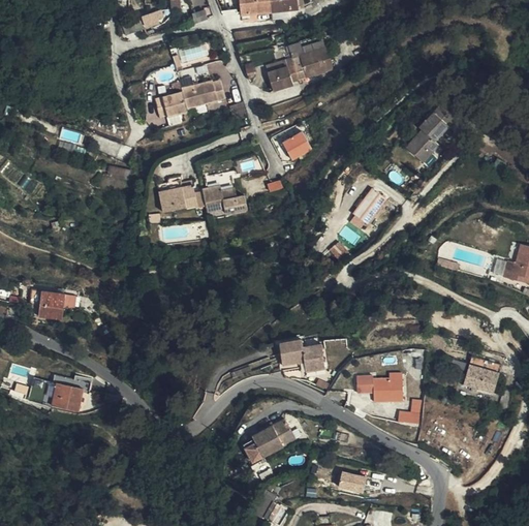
[(296,0),(237,0),(239,16),(298,9),(296,0)]
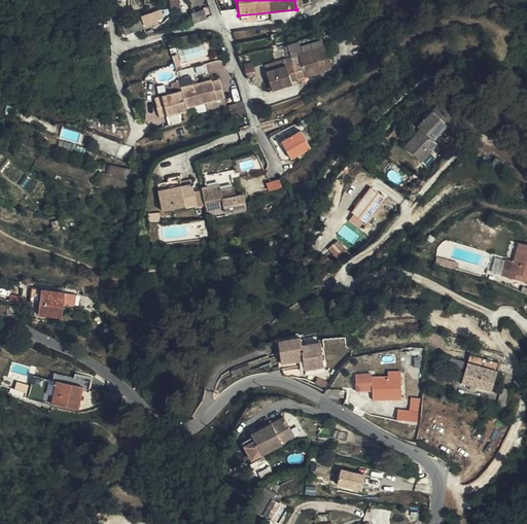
[(192,10),(195,19),(208,14),(205,6),(192,10)]
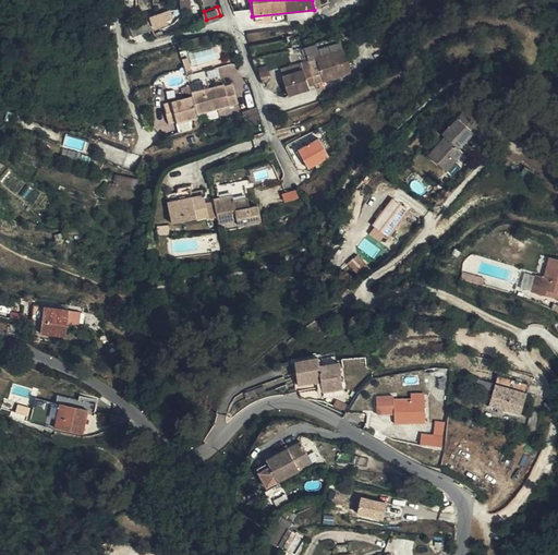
[(174,19),(174,10),(165,10),(165,19),(174,19)]
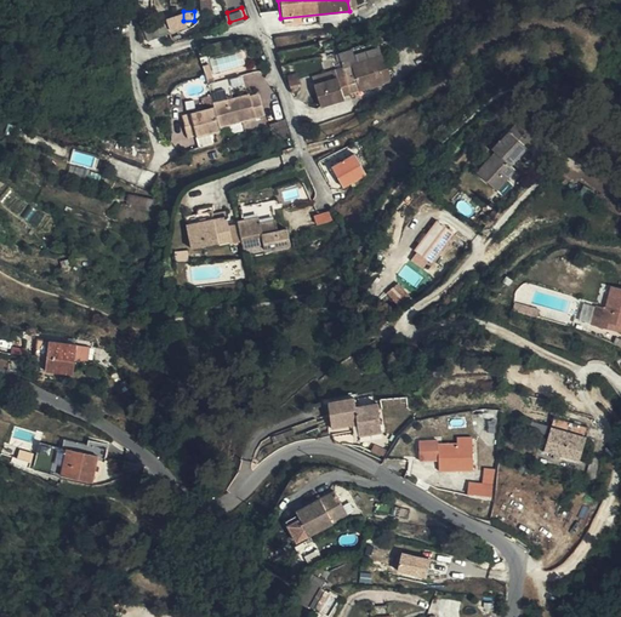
[(169,36),(166,26),(146,32),(148,43),(169,36)]
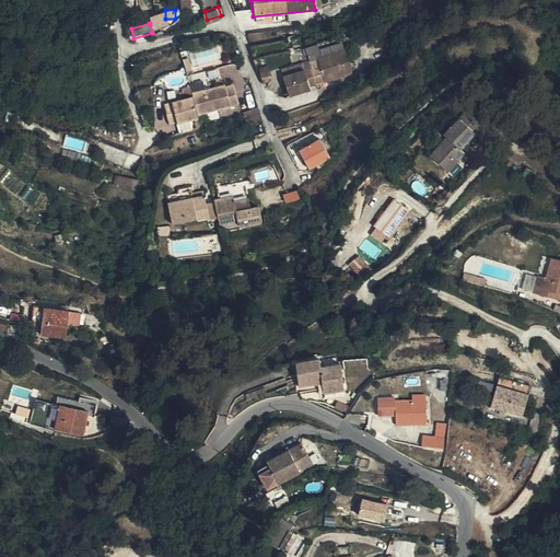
[(369,44),(359,46),(360,53),(370,50),(369,44)]
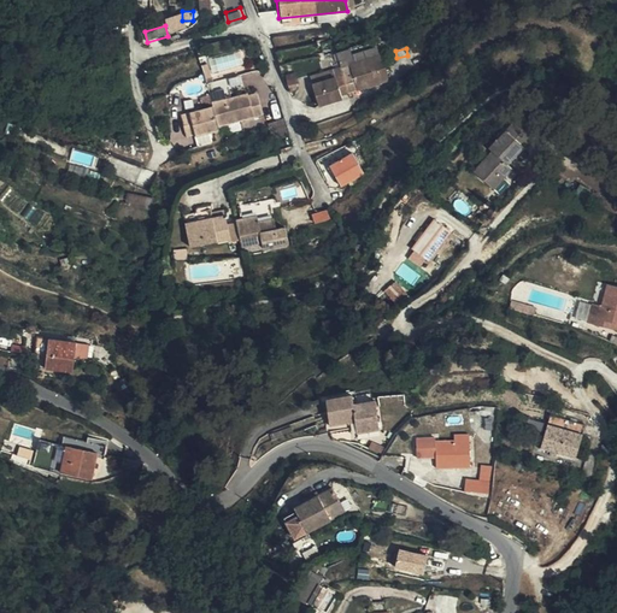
[(242,54),(204,59),(205,76),(245,72),(242,54)]
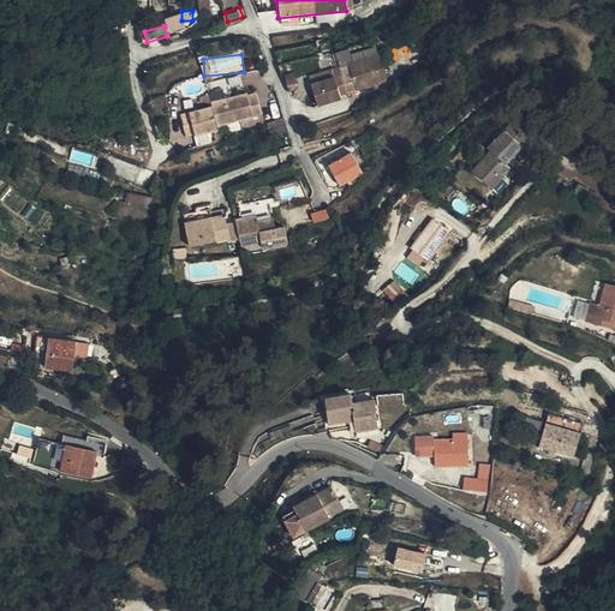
[(340,76),(345,94),(386,83),(378,55),(347,64),(350,72),(340,76)]
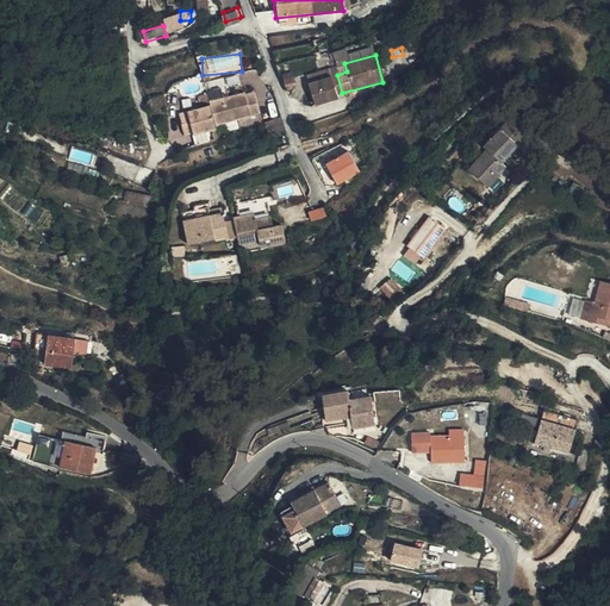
[(335,94),(342,93),(337,75),(331,76),(335,94)]
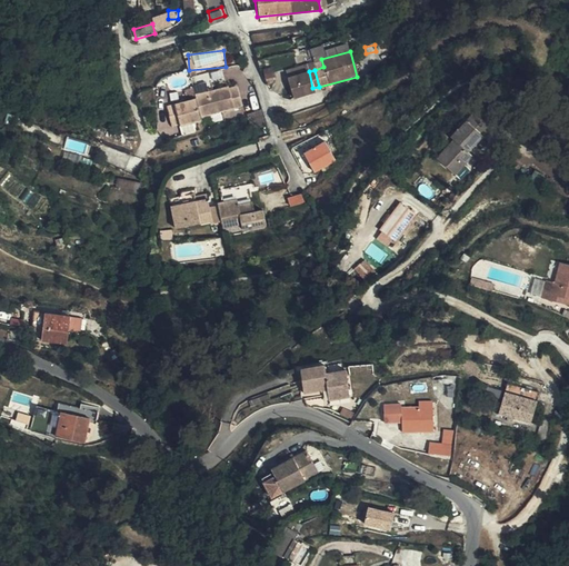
[(313,93),(312,88),(309,71),(287,77),(292,99),(313,93)]
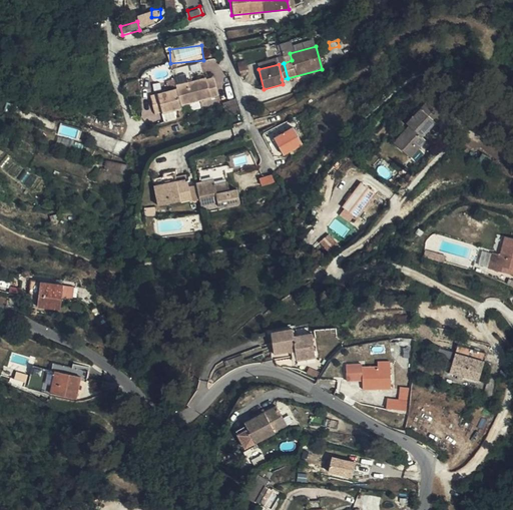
[(175,89),(179,104),(217,95),(213,77),(205,79),(204,77),(174,85),(175,89)]
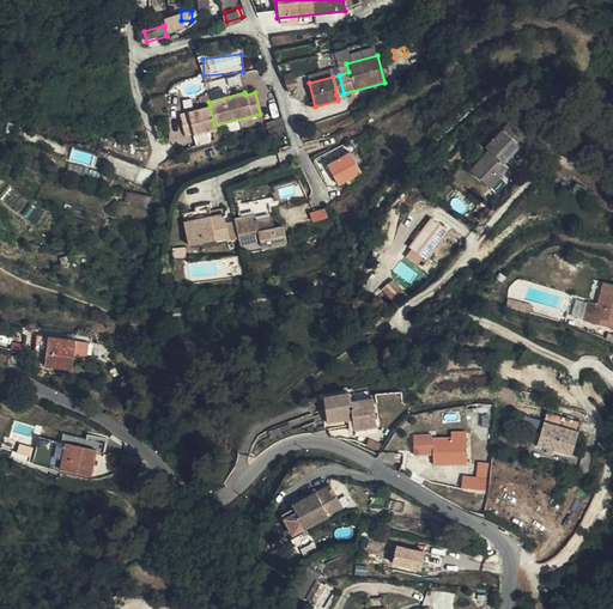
[(216,129),(214,125),(210,107),(178,113),(183,134),(192,133),(193,135),(216,129)]
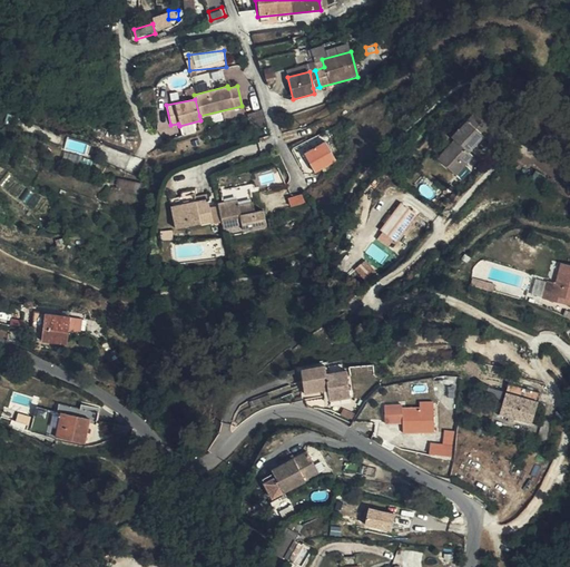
[(454,148),(451,145),(440,156),(453,168),(462,158),(467,163),(475,153),(471,148),(493,126),(477,110),(454,134),(459,137),(462,140),(454,148)]
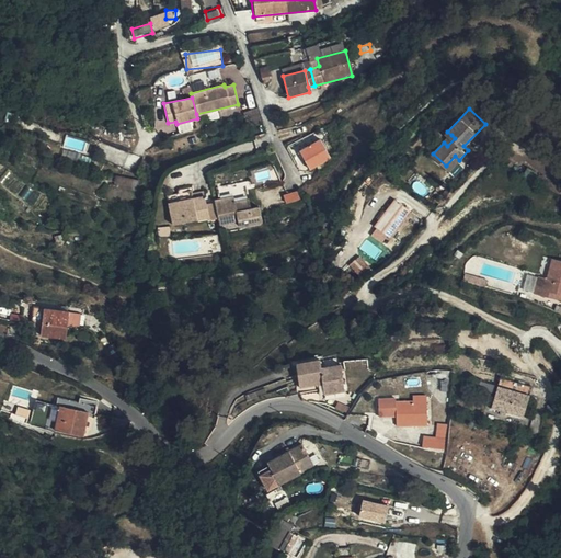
[(451,135),(444,143),(447,146),(455,138),(451,135)]
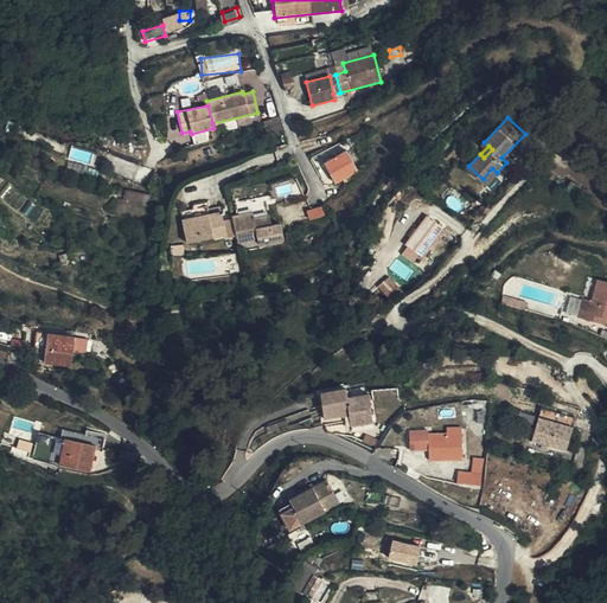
[(345,151),(320,162),(332,185),(357,172),(345,151)]
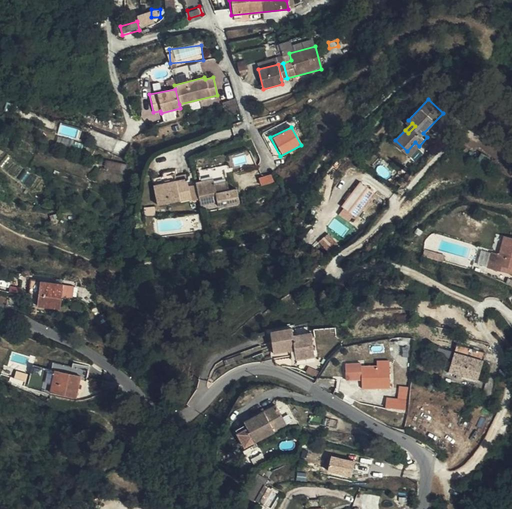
[(80,153),(83,144),(74,140),(70,150),(80,153)]
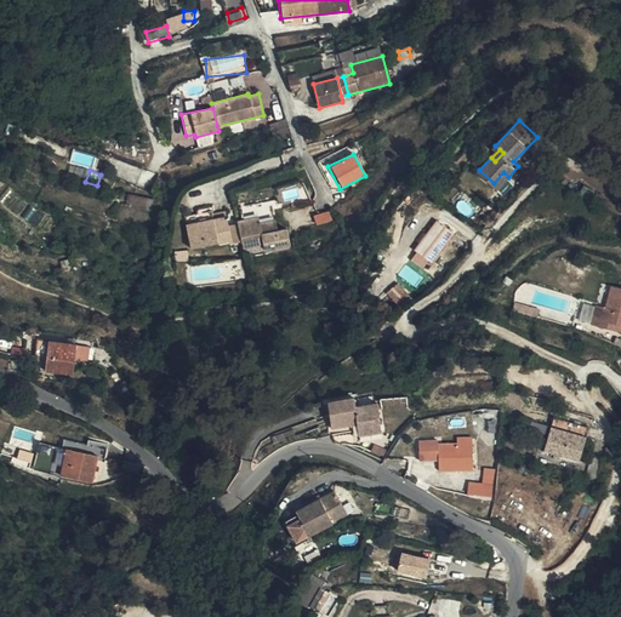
[(503,172),(494,183),(499,187),(508,177),(503,172)]
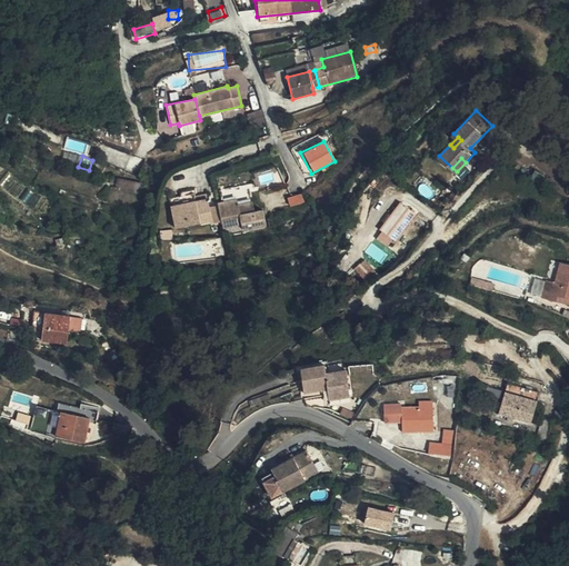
[(547,176),(537,169),(531,176),(541,184),(547,176)]
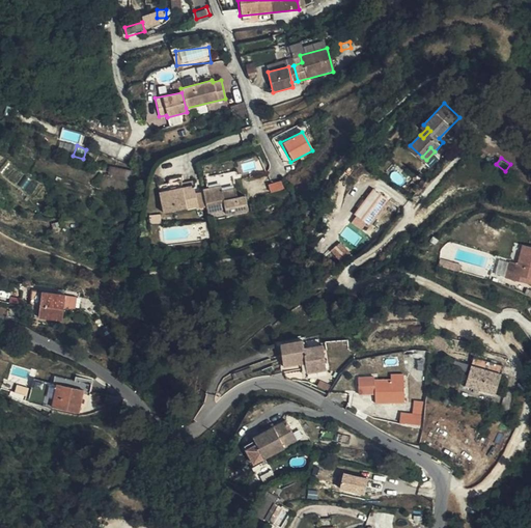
[(128,175),(110,168),(107,176),(126,183),(128,175)]
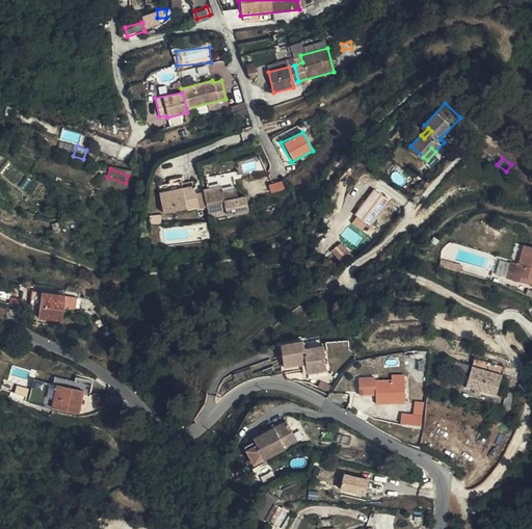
[(197,205),(194,185),(159,192),(163,212),(197,205)]
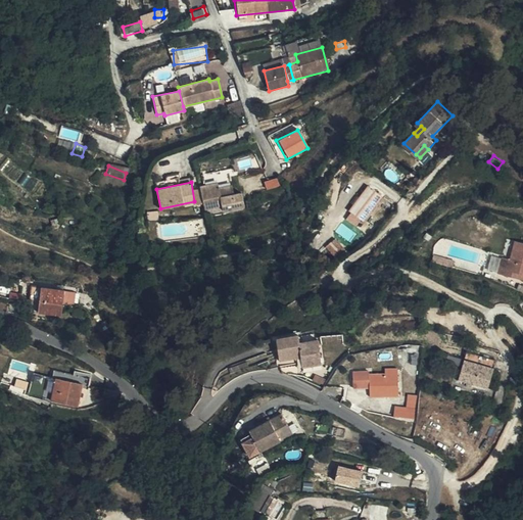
[(217,183),(200,186),(205,209),(222,206),(223,211),(243,207),(241,194),(234,195),(232,186),(219,188),(217,183)]
